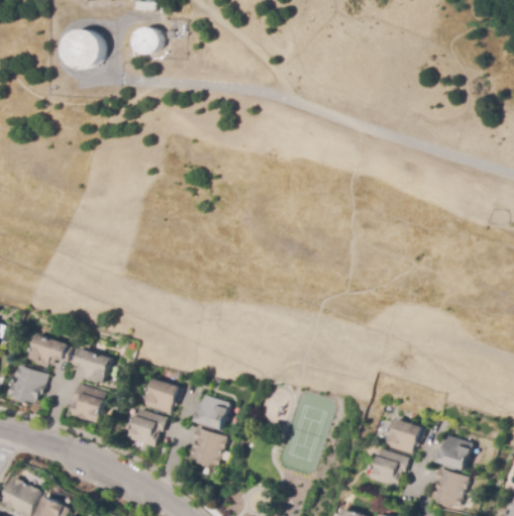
[(153,10),(135,9),(135,1),(155,2),(153,10)]
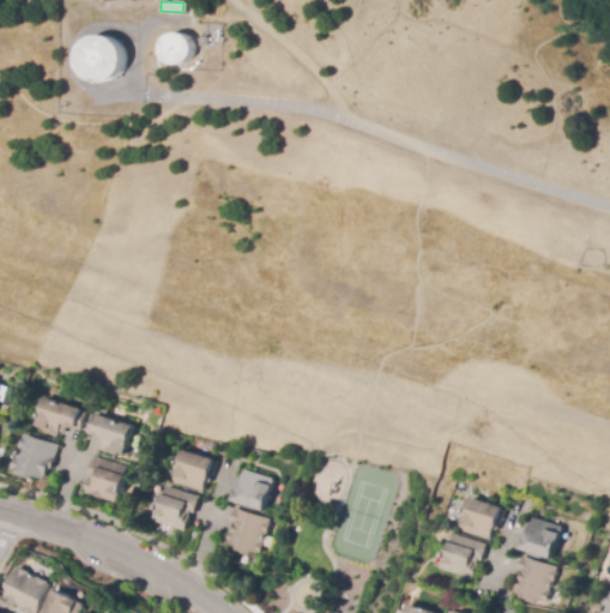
[(179,34),(180,34),(182,34),(185,35),(186,36),(187,38),(188,41),(189,43),(189,46),(189,48),(189,50),(189,53),(188,55),(187,56),(186,59),(185,60),(182,61),(181,62),(179,62),(176,62),(175,61),(173,60),(171,59),(170,58),(169,55),(168,53),(168,50),(167,48),(167,46),(168,43),(169,41),(170,38),(171,37),(173,35),(175,34),(176,34),(179,34)]
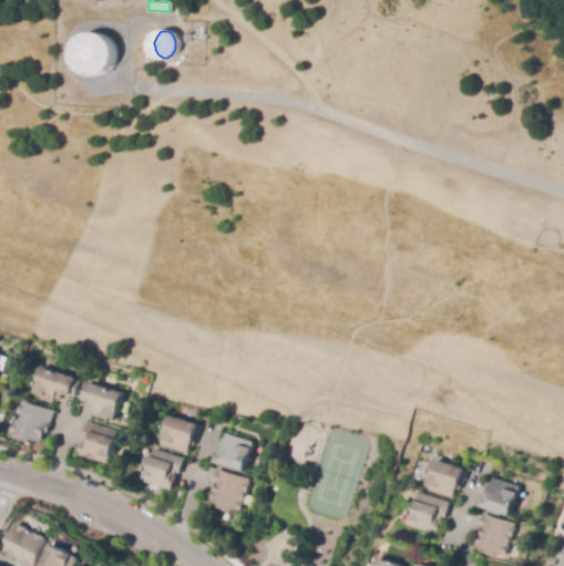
[(91,33),(94,33),(96,34),(100,35),(102,38),(104,41),(105,44),(108,48),(108,51),(109,54),(108,59),(108,62),(106,65),(104,69),(102,71),(100,73),(98,75),(94,76),(91,76),(89,76),(85,75),(83,73),(80,72),(79,69),(77,65),(75,62),(74,59),(74,55),(74,51),(75,48),(77,44),(78,41),(80,39),(82,37),(85,34),(88,33),(91,33)]
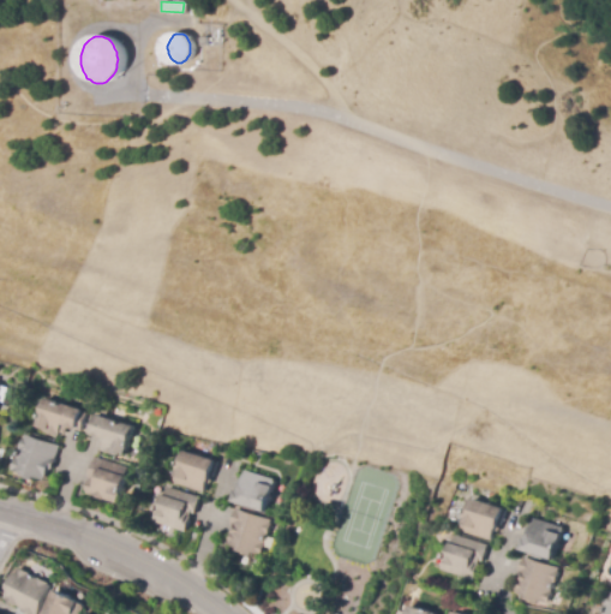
[(55,436),(40,431),(41,428),(33,425),(41,398),(79,409),(79,411),(83,412),(78,430),(63,427),(61,434),(55,433),(55,436)]
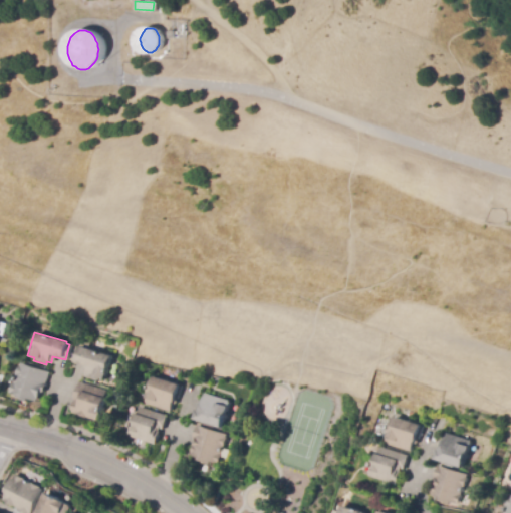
[(103,379),(94,377),(94,379),(82,376),(83,372),(79,371),(81,365),(69,361),(76,339),(86,342),(84,348),(110,355),(103,379)]
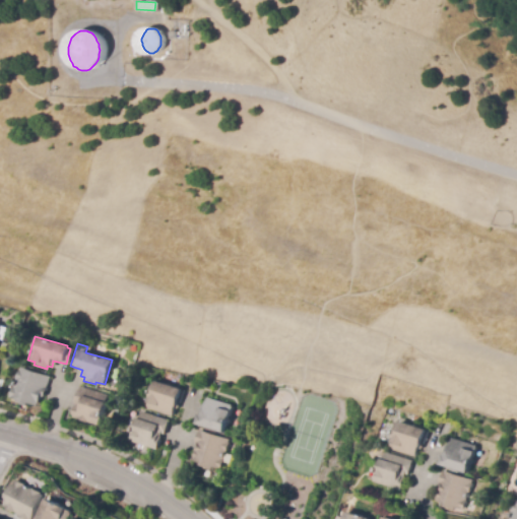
[(36,405),(27,403),(26,405),(20,403),(21,402),(14,400),(15,399),(7,396),(15,370),(16,370),(17,367),(48,376),(44,388),(45,388),(42,396),(39,395),(37,403),(36,402),(36,405)]
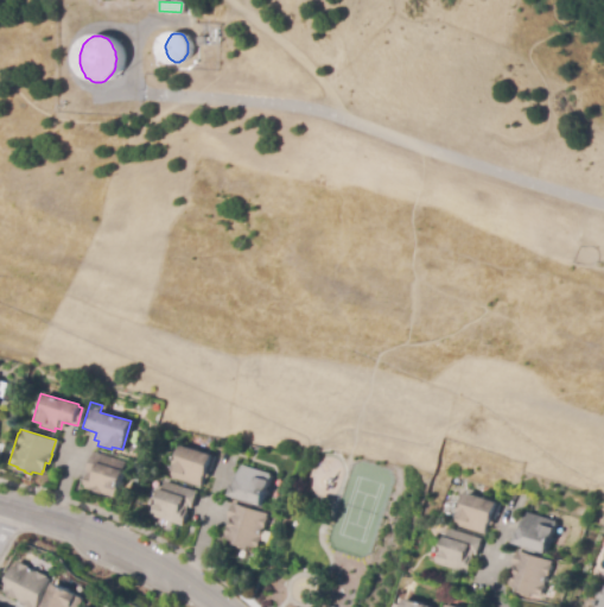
[(210,438),(208,449),(185,442),(189,432),(210,438)]
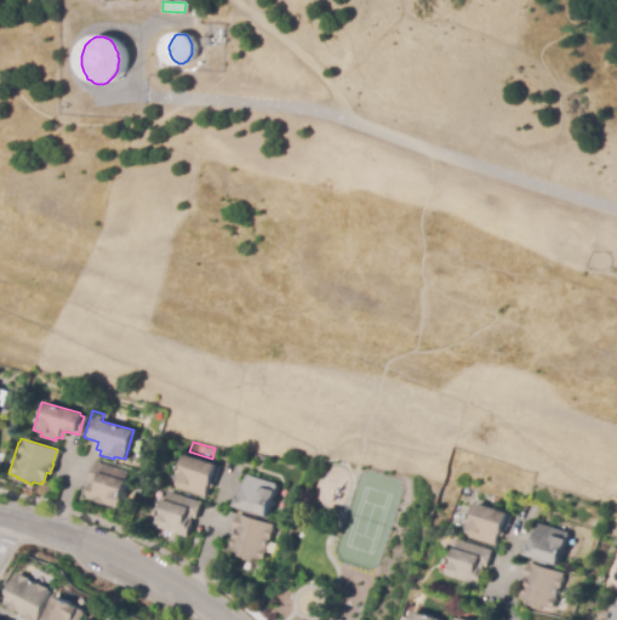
[(204,496),(173,487),(173,485),(172,485),(182,454),(217,466),(210,488),(206,487),(204,496)]
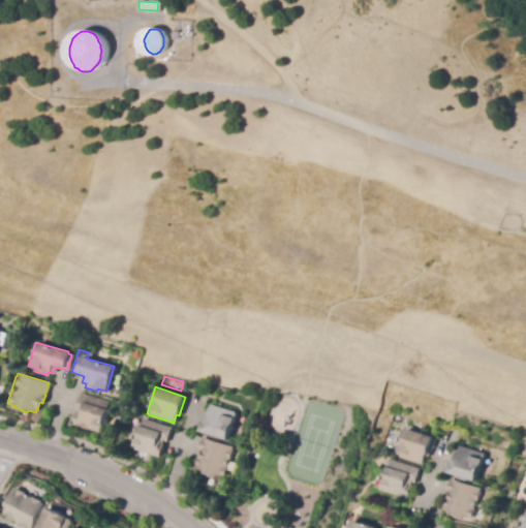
[(100,433),(73,425),(74,422),(72,421),(74,413),(76,413),(78,411),(74,410),(80,393),(109,401),(106,409),(107,409),(100,433)]
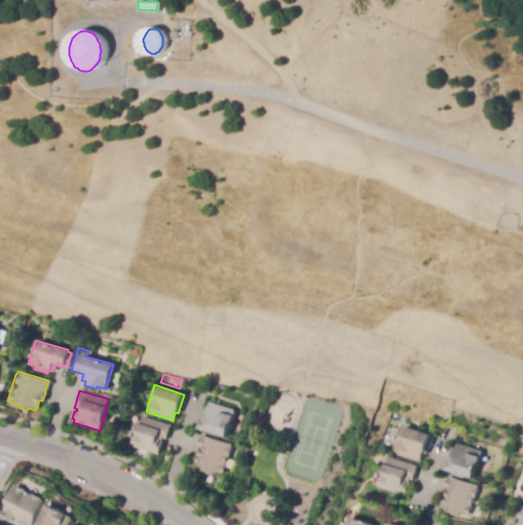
[(226,437),(196,427),(202,409),(204,410),(208,402),(233,409),(232,411),(234,411),(226,437)]
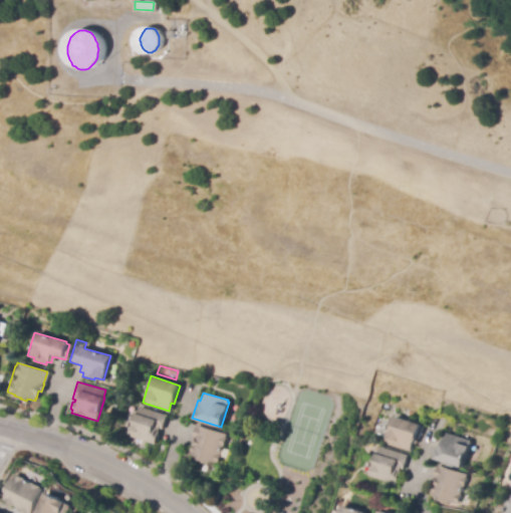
[(155,444),(126,436),(134,413),(135,413),(137,407),(165,415),(161,429),(158,428),(157,431),(158,432),(155,444)]
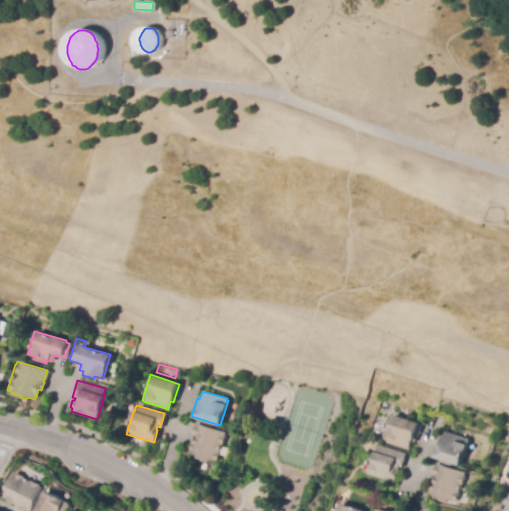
[(407,449),(382,441),(383,440),(382,439),(389,414),(418,423),(413,442),(410,441),(407,449)]
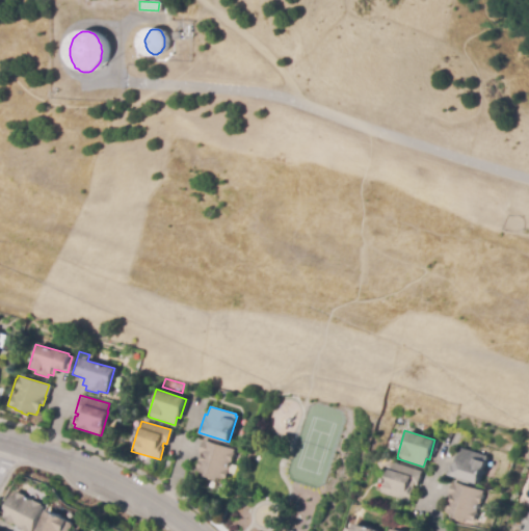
[(216,481),(209,479),(209,477),(204,475),(204,474),(195,471),(199,460),(196,460),(199,453),(197,453),(201,441),(205,442),(205,441),(233,449),(232,452),(233,452),(230,462),(229,461),(227,470),(228,470),(225,480),(217,477),(216,481)]
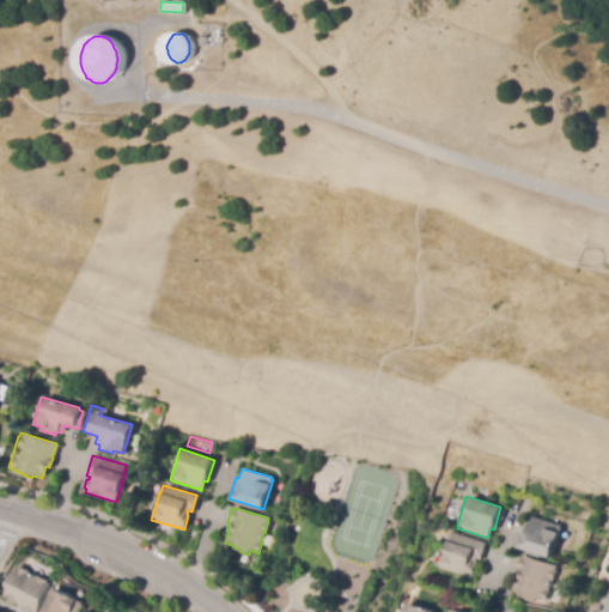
[(550,557),(516,546),(522,525),(525,526),(528,516),(559,525),(558,527),(559,527),(550,557)]
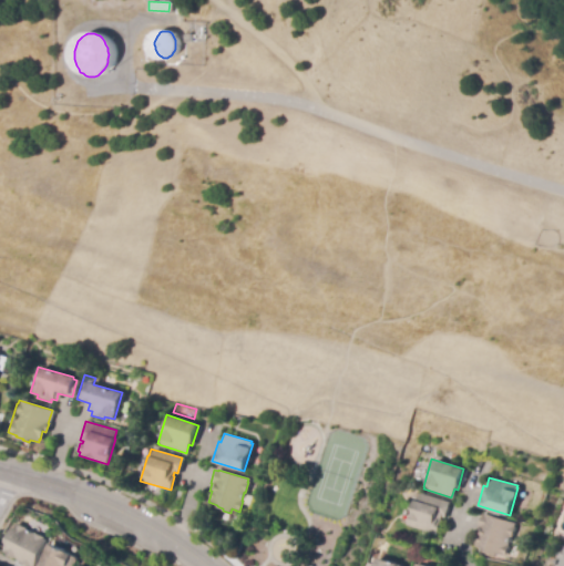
[(436,534),(406,525),(413,500),(414,501),(417,492),(448,502),(443,517),(440,516),(439,520),(440,520),(436,534)]
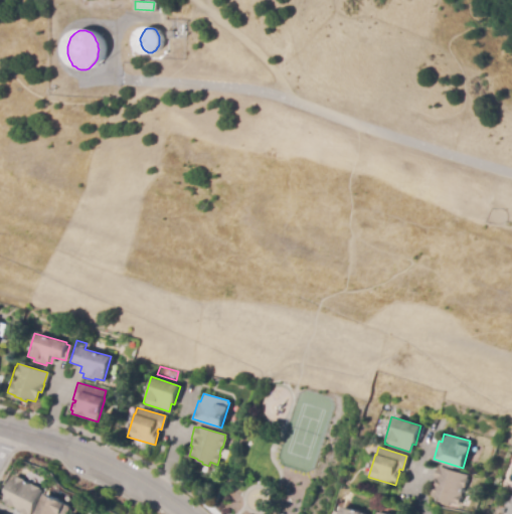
[(450,506),(443,503),(443,502),(438,500),(439,498),(431,496),(434,486),(432,486),(434,480),(433,479),(437,466),(467,475),(466,478),(467,478),(464,488),(463,488),(461,495),(462,495),(459,505),(451,502),(450,506)]
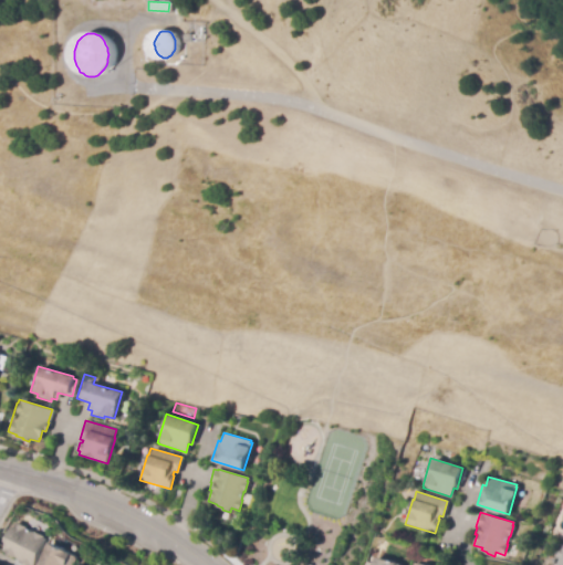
[(32,564),(20,564),(16,562),(17,558),(1,551),(6,543),(3,542),(7,536),(6,536),(10,529),(12,530),(17,522),(27,527),(25,529),(33,532),(34,531),(43,536),(43,537),(45,539),(32,564)]
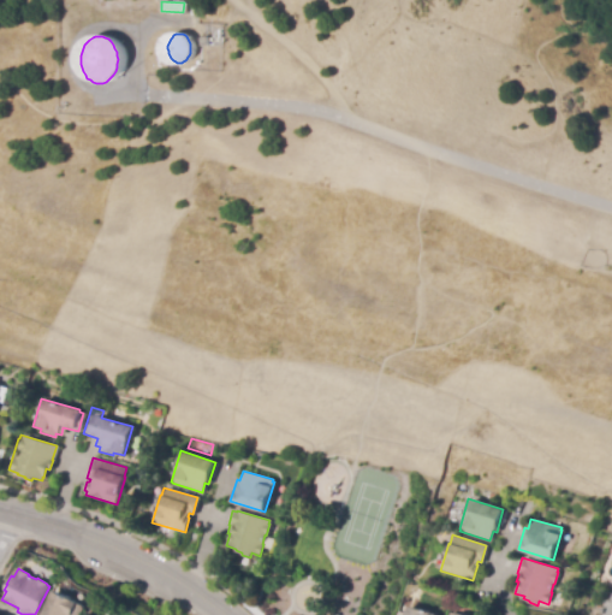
[(78,614),(41,614),(54,591),(83,605),(82,607),(83,608),(78,614)]
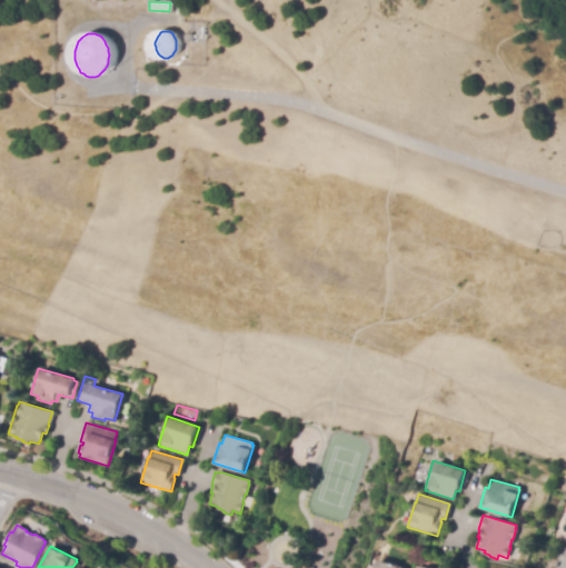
[(565,567),(556,567),(558,560),(556,560),(559,550),(560,550),(562,546),(565,547),(565,567)]
